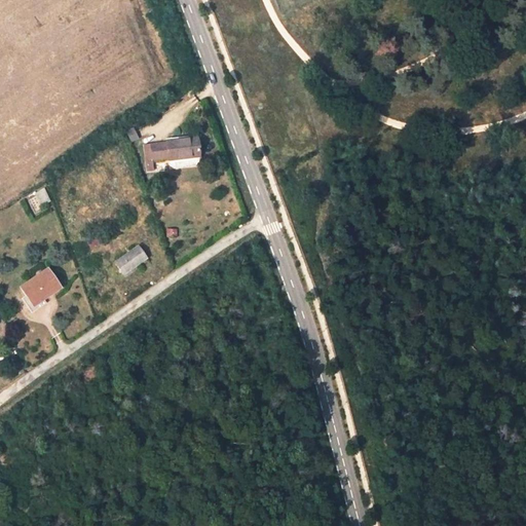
[(199,157),(196,137),(166,142),(166,143),(151,146),(152,160),(168,158),(168,160),(199,157)]
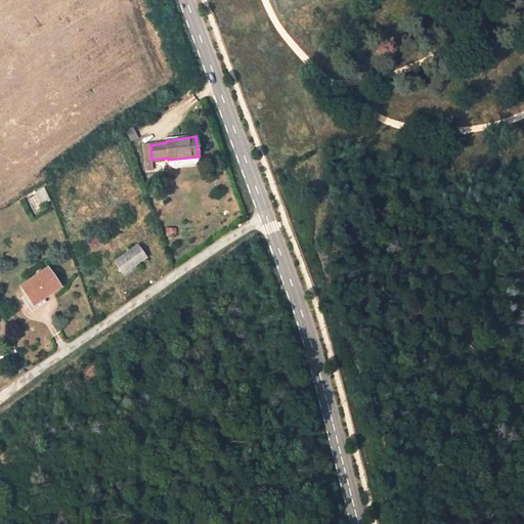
[(91,248),(103,238),(99,232),(87,242),(91,248)]
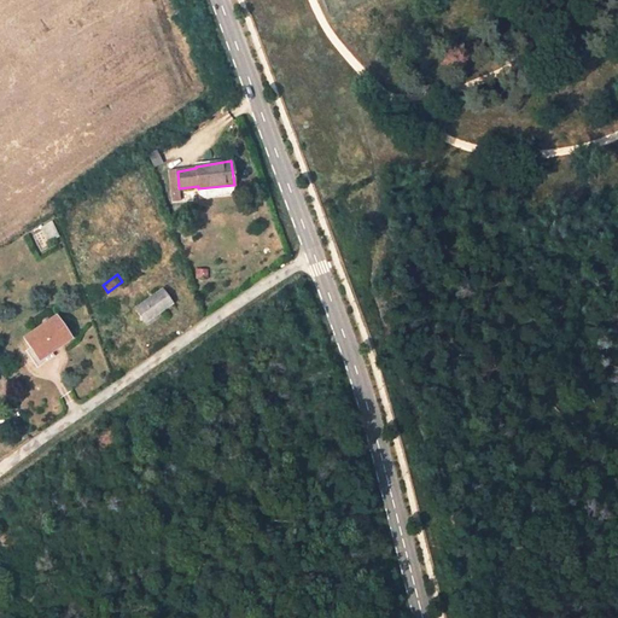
[(144,321),(170,303),(162,290),(135,309),(144,321)]
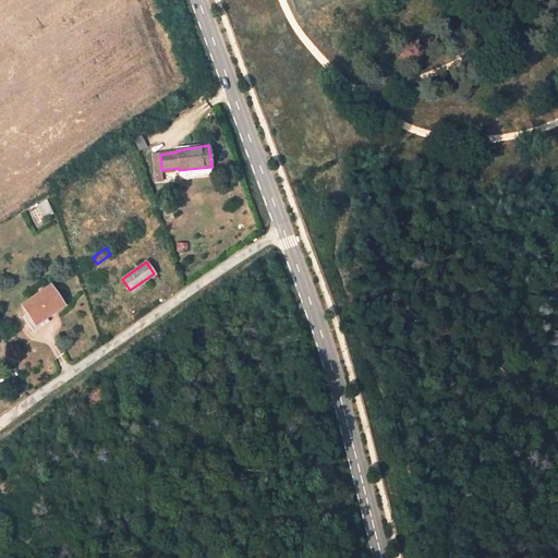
[(46,317),(64,304),(50,286),(22,305),(27,314),(35,325),(46,317)]
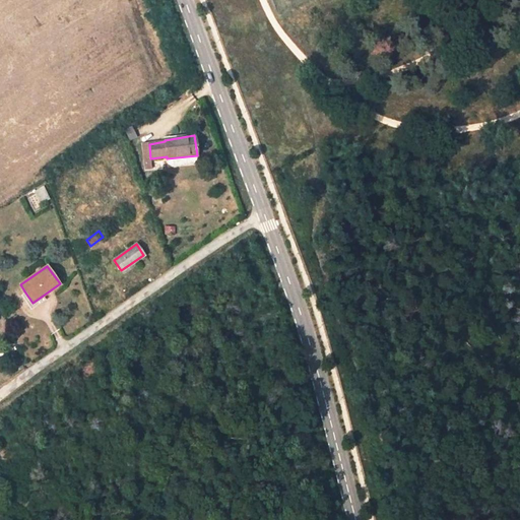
[(21,296),(31,310),(36,307),(33,303),(25,293),(21,296)]
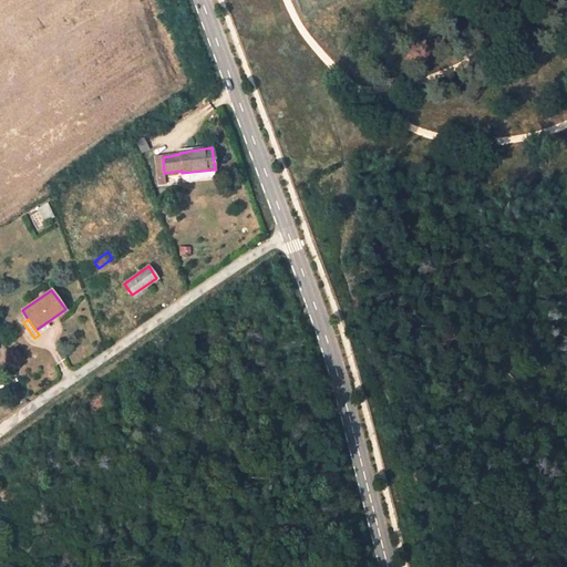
[(35,330),(39,334),(50,327),(47,322),(35,330)]
